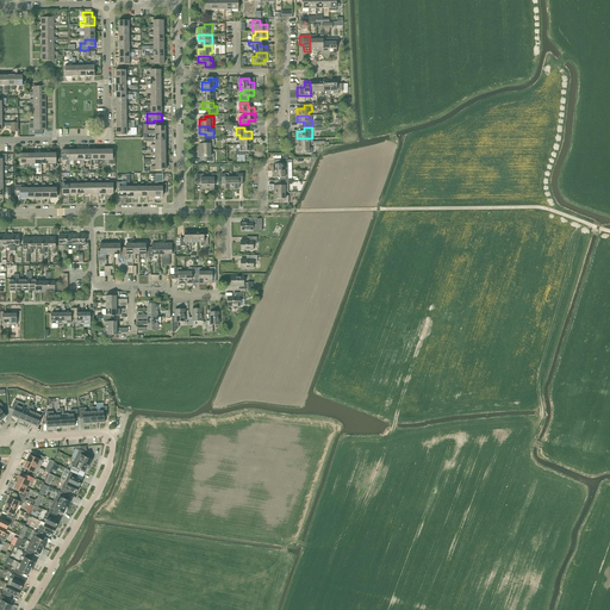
[(199,144),(199,150),(211,150),(211,147),(213,147),(213,139),(206,139),(206,144),(199,144)]
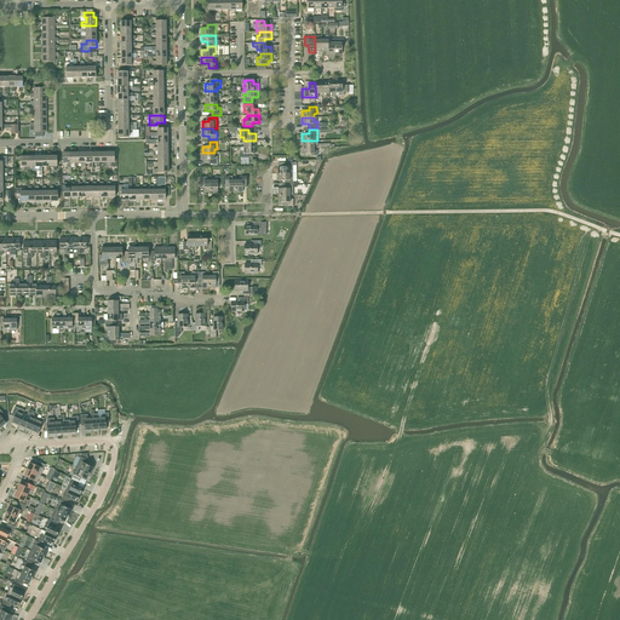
[(256,147),(244,147),(244,151),(241,151),(241,159),(248,158),(248,154),(256,154),(256,147)]
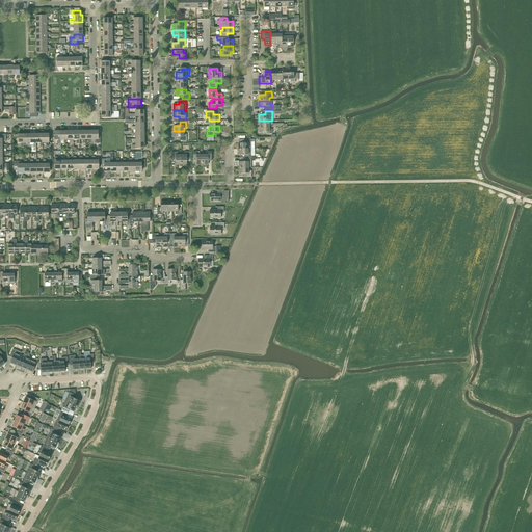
[(100,135),(98,135),(98,130),(91,131),(91,143),(96,143),(101,143),(100,135)]
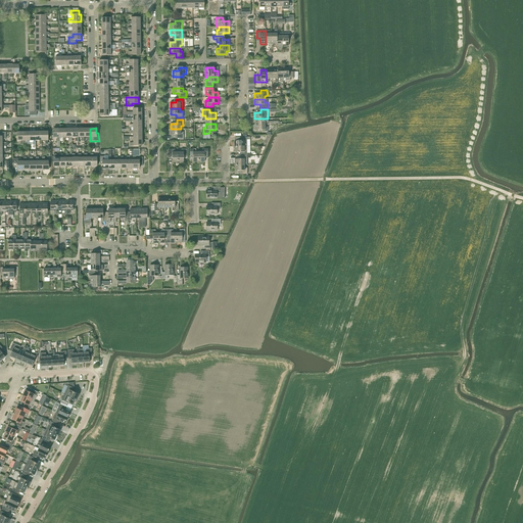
[(181,129),(171,129),(171,135),(177,135),(177,138),(184,138),(184,132),(181,132),(181,129)]
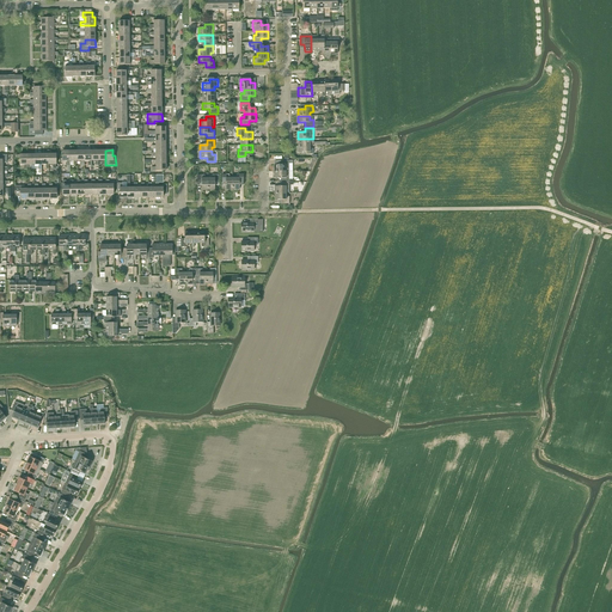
[(289,171),(289,167),(289,164),(293,164),(293,160),(281,160),(281,165),(274,165),(274,171),(286,171),(289,171)]
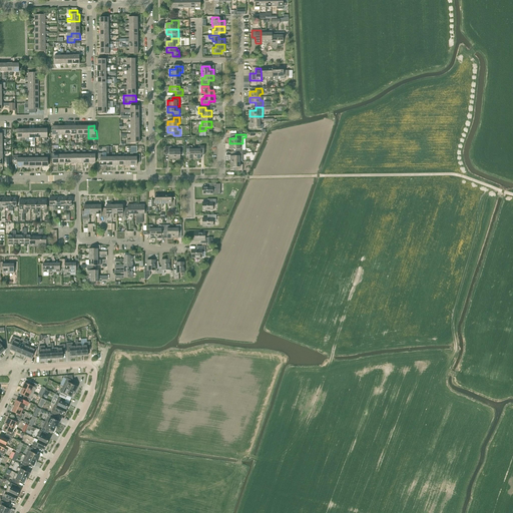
[(235,152),(242,152),(242,146),(239,146),(239,143),(229,143),(230,149),(235,149),(235,152)]
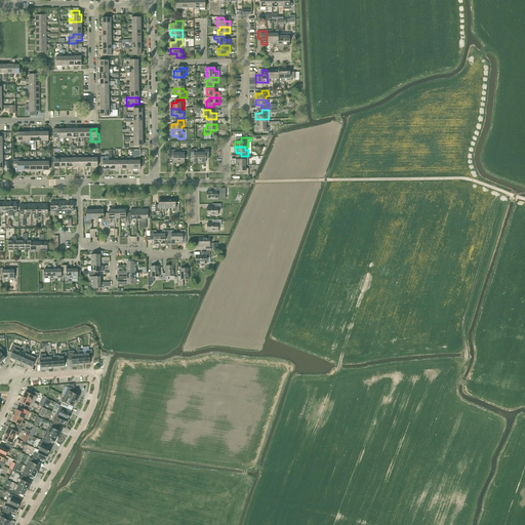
[(173,163),(178,163),(178,153),(175,153),(175,150),(169,150),(169,157),(172,157),(173,163)]
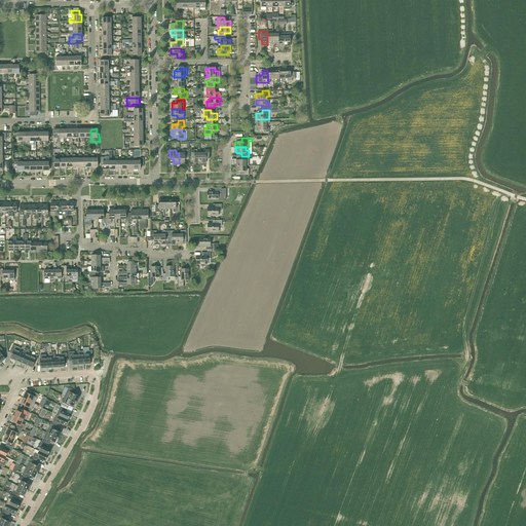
[(179,153),(179,163),(185,163),(185,157),(188,157),(188,150),(182,150),(182,153),(179,153)]
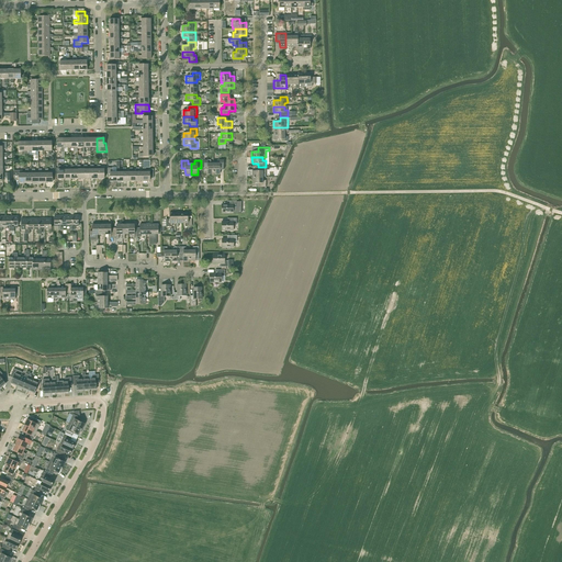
[(214,173),(214,164),(210,164),(210,160),(203,160),(204,168),(208,168),(208,175),(214,173)]
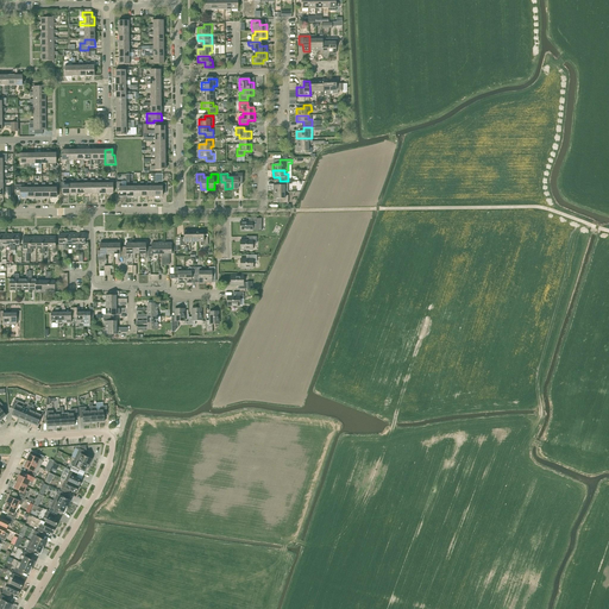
[(236,177),(232,177),(232,188),(238,188),(238,182),(243,182),(243,174),(236,174),(236,177)]
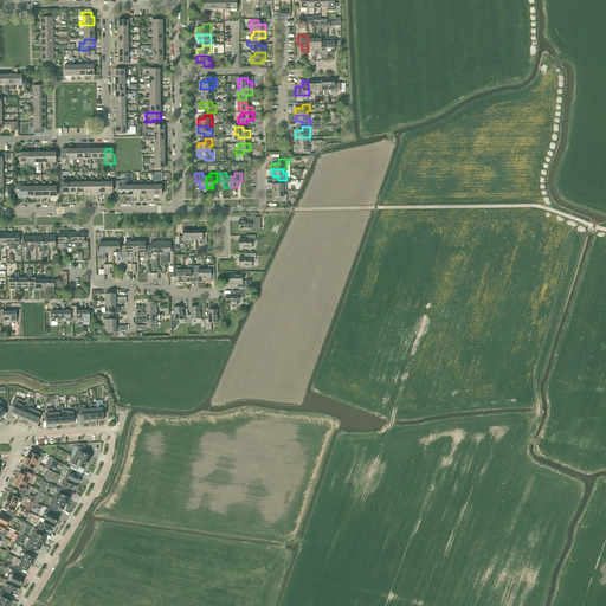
[(287,187),(287,180),(278,180),(278,185),(272,185),(272,191),(283,191),(283,187),(287,187)]
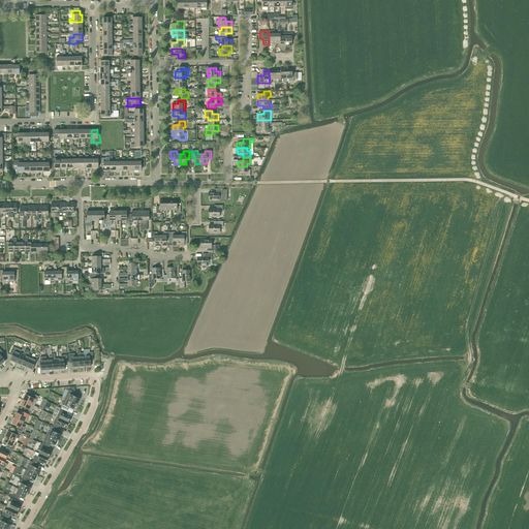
[(103,166),(103,172),(110,170),(110,162),(106,162),(106,158),(101,158),(101,166),(103,166)]
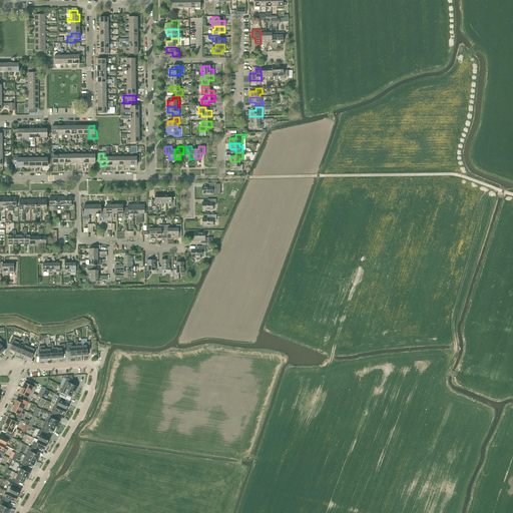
[(136,157),(133,157),(133,153),(130,153),(130,157),(130,165),(136,165),(136,162),(140,162),(139,154),(136,154),(136,157)]
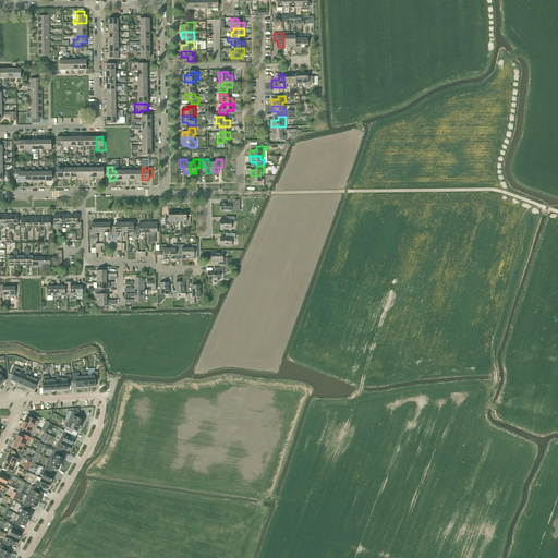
[(13,179),(19,179),(19,182),(25,182),(25,172),(22,172),(22,170),(13,170),(13,179)]
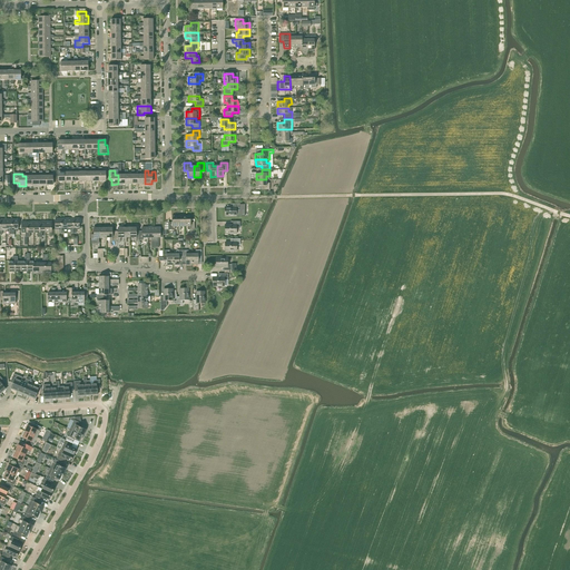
[(266,183),(266,179),(256,179),(256,186),(262,186),(262,189),(269,189),(269,183),(266,183)]
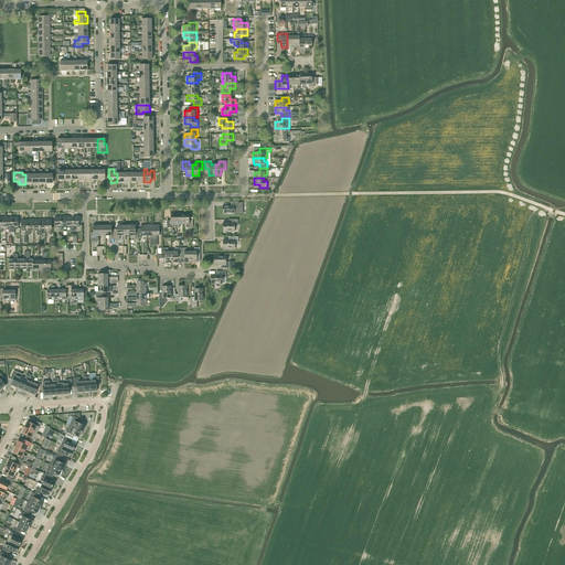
[(231,206),(228,206),(223,206),(223,214),(234,214),(234,209),(238,209),(238,202),(231,202),(231,206)]
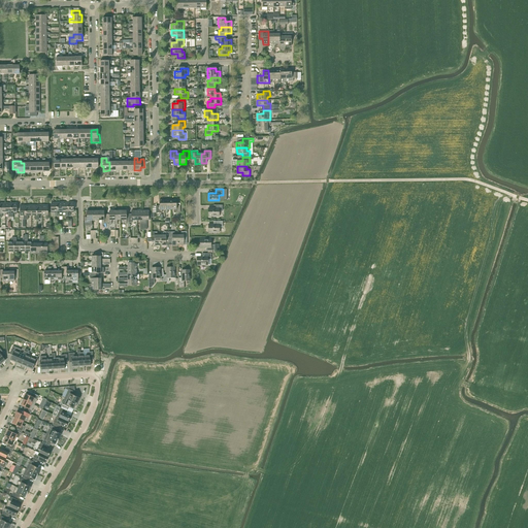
[(162,210),(165,210),(165,200),(159,200),(159,206),(156,206),(156,212),(162,212),(162,210)]
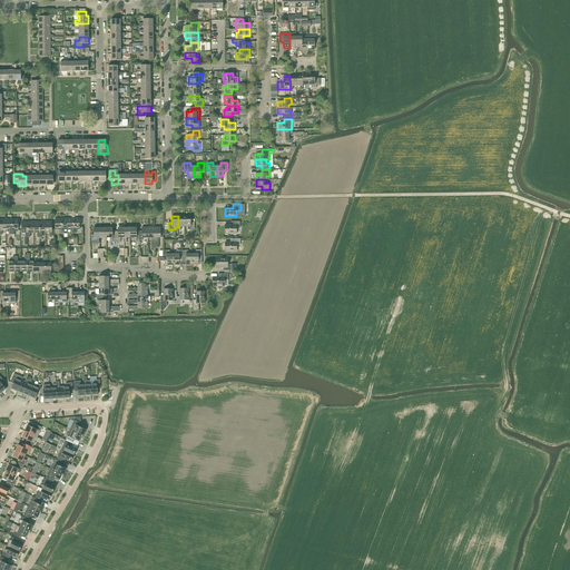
[(184,216),(185,226),(188,226),(188,229),(195,229),(195,222),(190,222),(190,216),(184,216)]
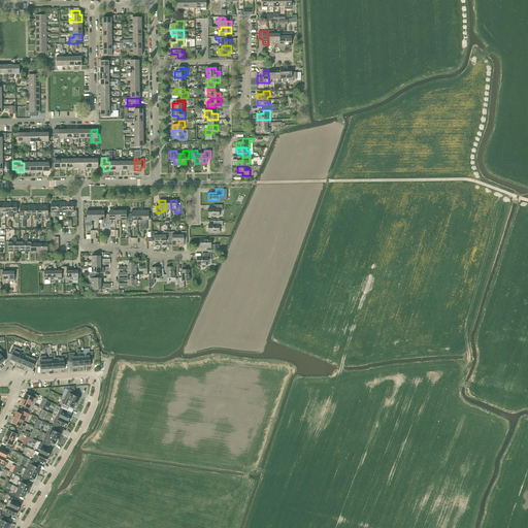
[(216,208),(213,208),(208,208),(208,217),(220,217),(220,211),(223,211),(223,205),(216,205),(216,208)]
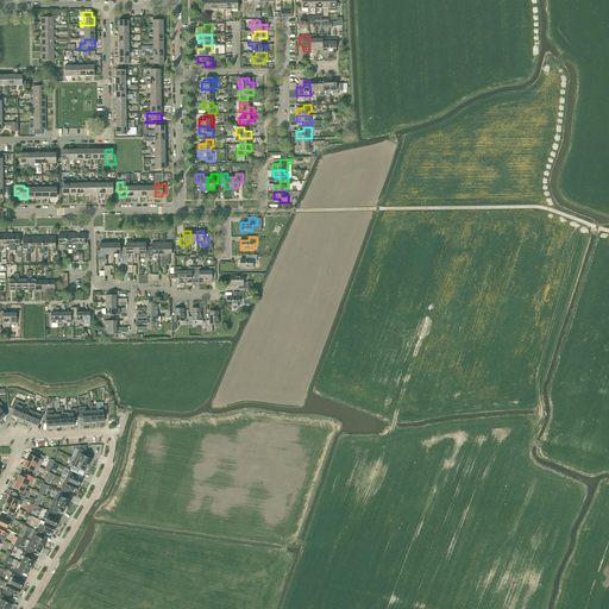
[(113,242),(113,244),(113,255),(114,255),(118,255),(118,259),(120,259),(120,257),(124,257),(123,248),(120,248),(120,244),(115,244),(115,242),(113,242)]
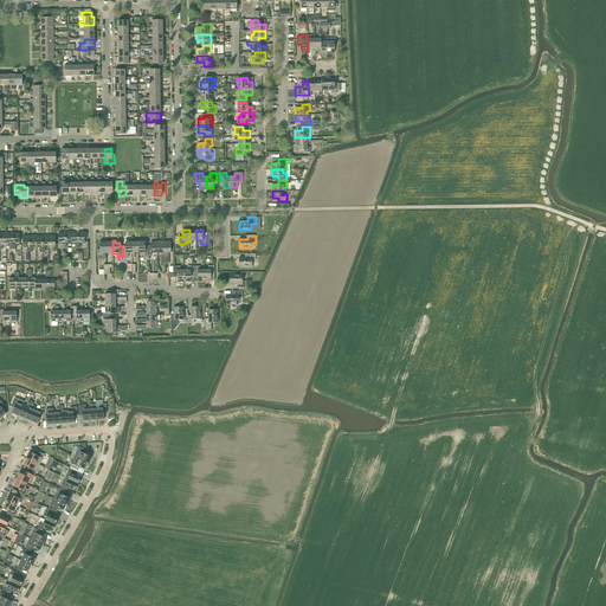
[(122,246),(123,256),(126,256),(126,257),(128,257),(128,252),(131,252),(133,252),(131,243),(133,243),(133,240),(129,240),(129,243),(126,243),(126,246),(122,246)]
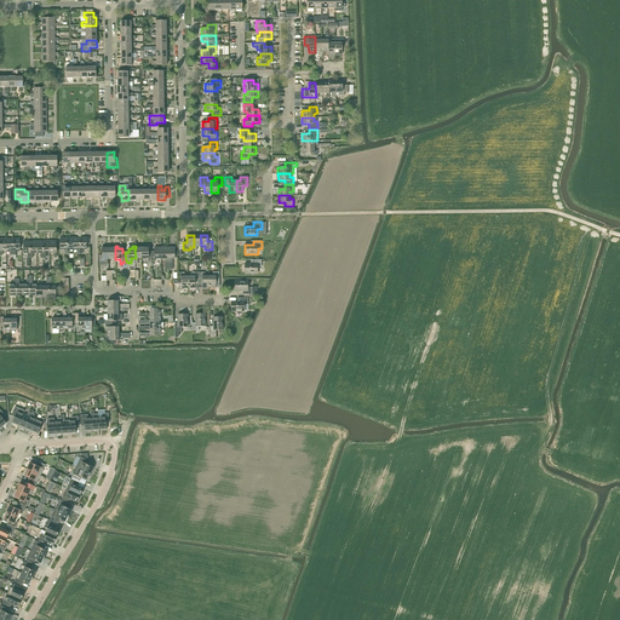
[(148,262),(151,262),(151,252),(148,252),(148,247),(144,248),(144,246),(142,246),(142,258),(145,258),(145,263),(149,263),(148,262)]
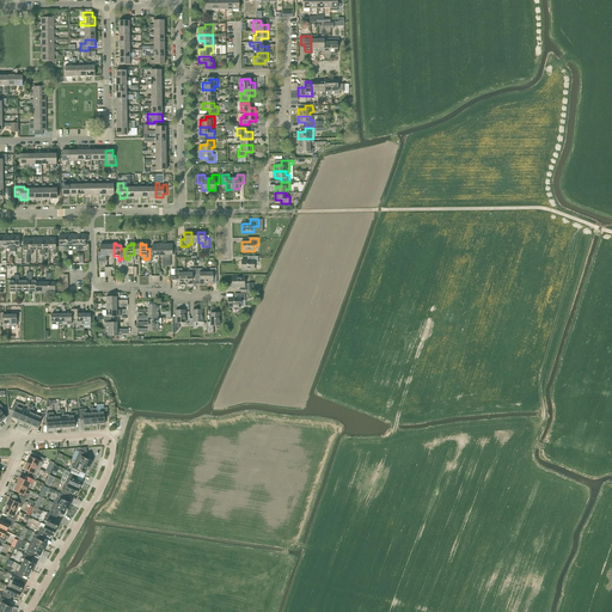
[(150,249),(150,258),(153,258),(153,256),(159,256),(159,244),(152,244),(152,249),(150,249)]
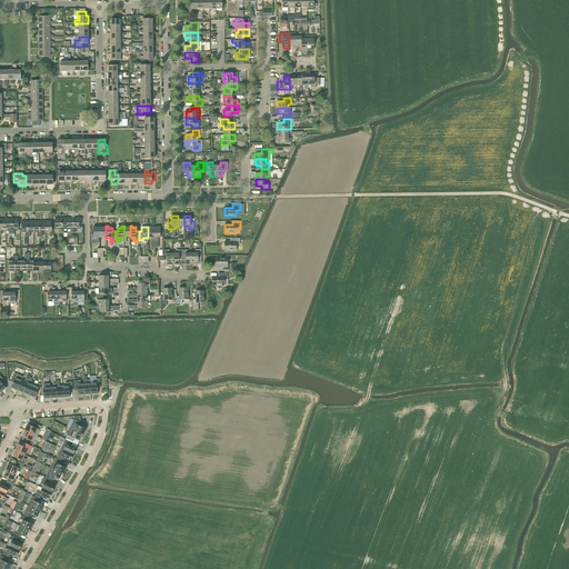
[(160,229),(160,227),(153,227),(155,248),(159,247),(158,240),(157,240),(157,237),(163,237),(163,229),(160,229)]
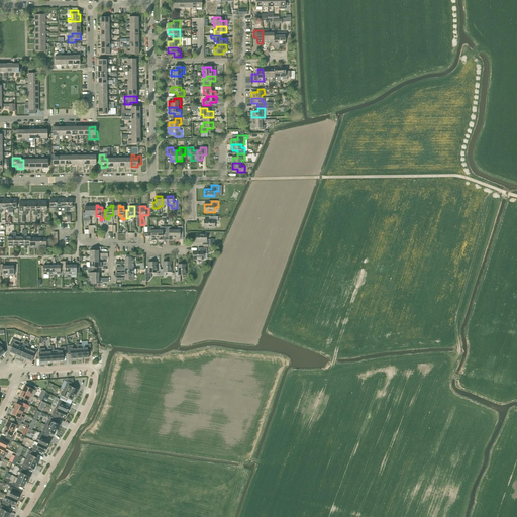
[(211,220),(209,220),(204,220),(204,227),(215,227),(215,222),(218,222),(218,216),(211,217),(211,220)]
